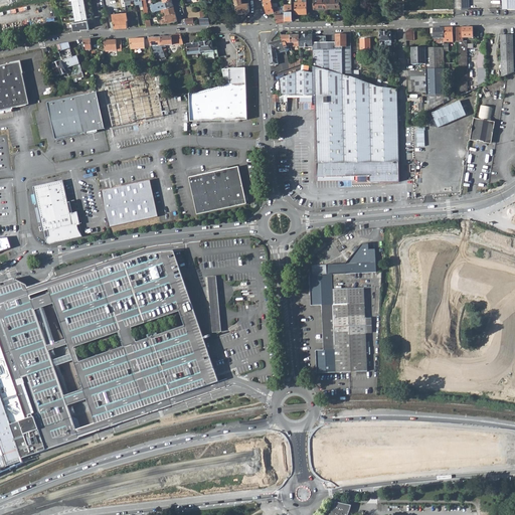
[(70,0),(71,0),(73,0),(77,21),(88,20),(83,0),(70,0)]
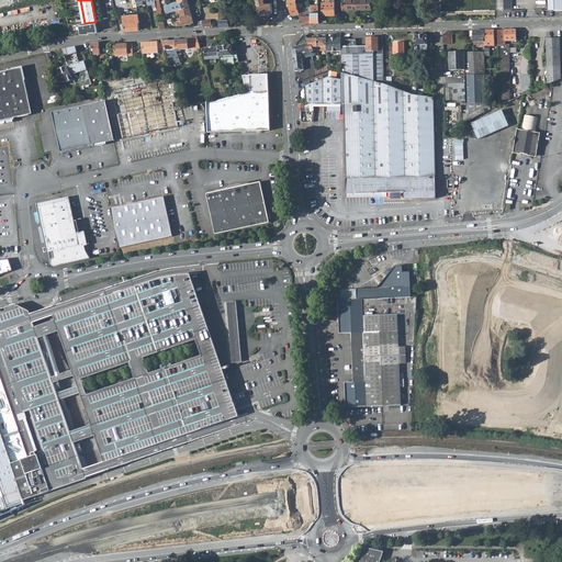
[(143,0),(135,0),(137,7),(138,13),(139,21),(144,20),(143,8),(139,8),(139,6),(143,4),(143,0)]
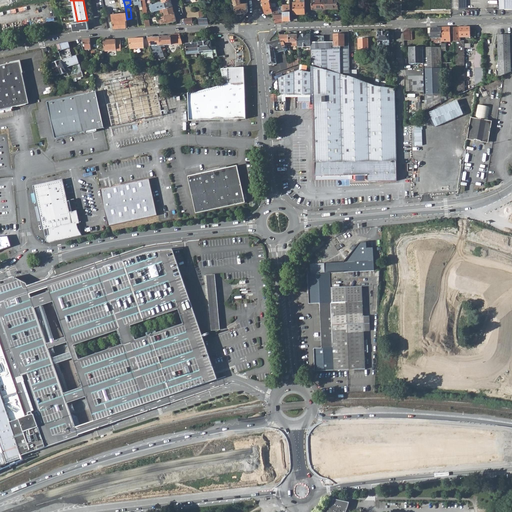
[(159,9),(166,7),(164,1),(166,0),(161,0),(162,1),(152,4),(153,9),(152,9),(153,11),(159,9)]
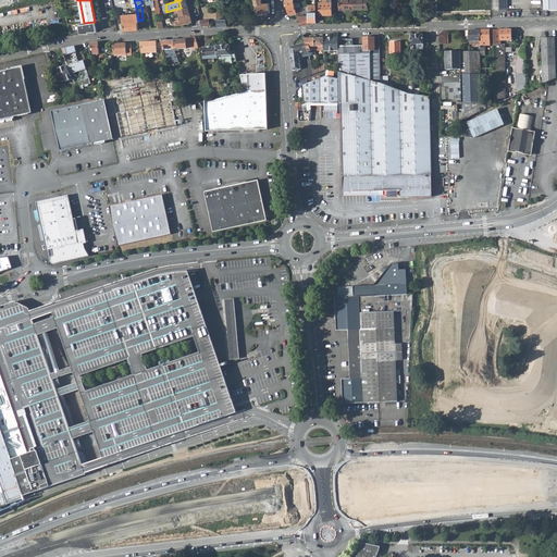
[(254,0),(257,14),(270,12),(269,2),(262,3),(261,0),(254,0)]
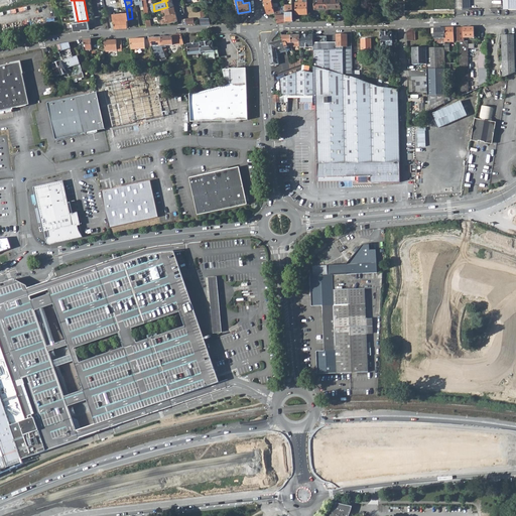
[(275,10),(274,7),(271,0),(263,0),(264,2),(267,13),(275,10)]
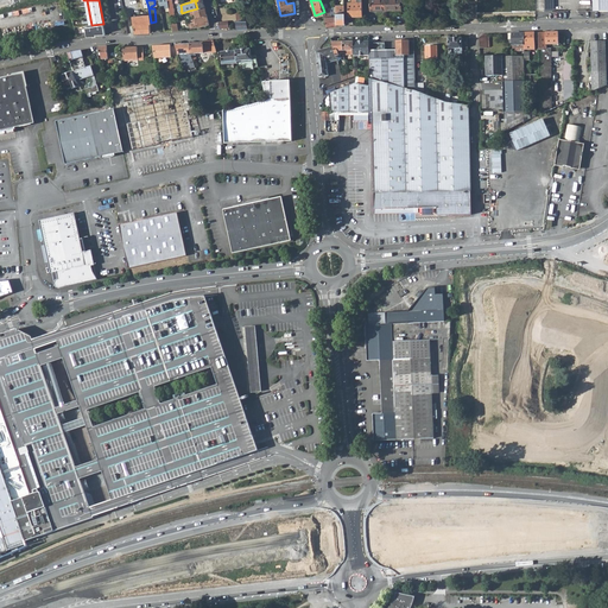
[(348,16),(362,16),(362,1),(356,1),(355,0),(352,0),(352,1),(348,1),(348,16)]
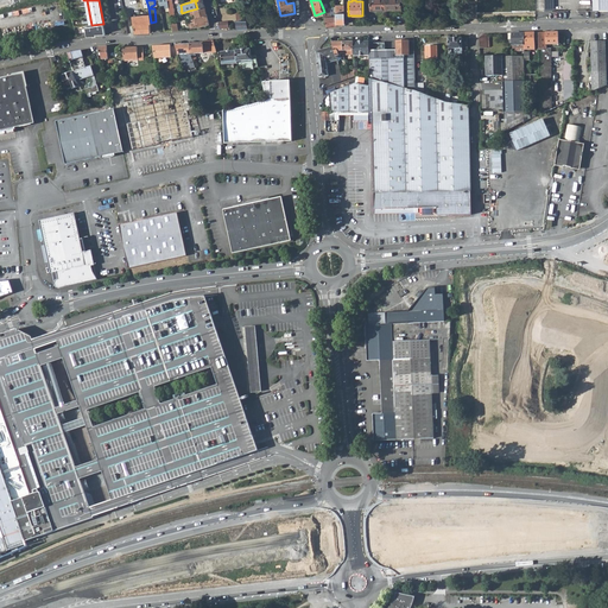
[(371,0),(371,10),(386,10),(385,0),(371,0)]
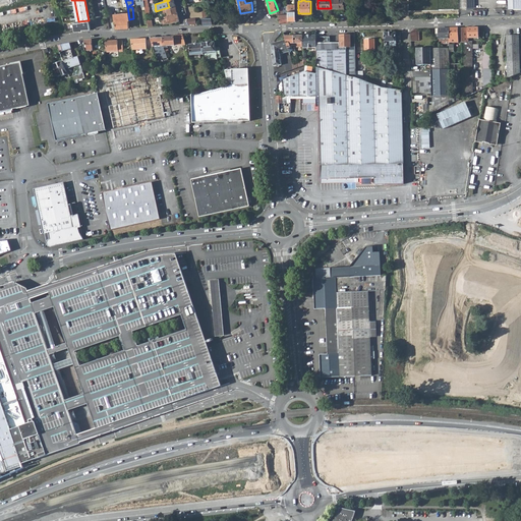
[(520,0),(512,0),(513,8),(520,7),(520,0)]
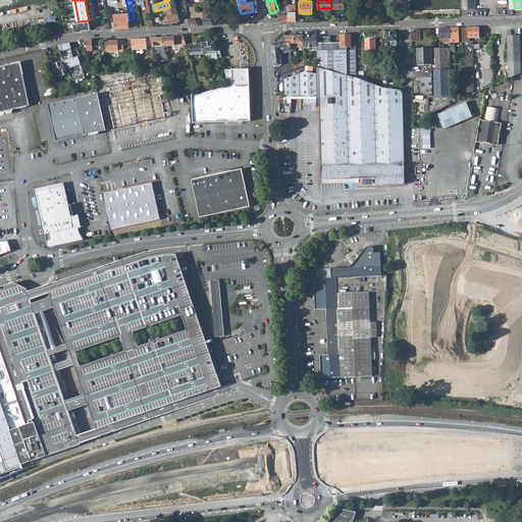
[(177,13),(175,6),(169,7),(162,9),(163,12),(166,11),(167,15),(177,13)]
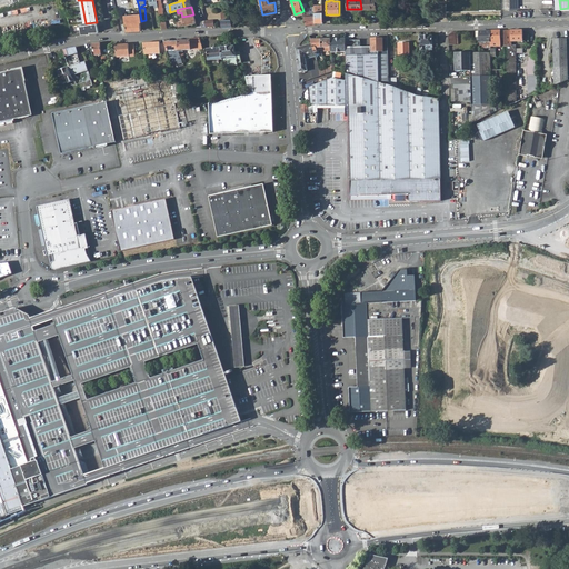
[(303,11),(307,23),(316,23),(316,21),(316,15),(310,15),(308,7),(302,8),(303,11)]
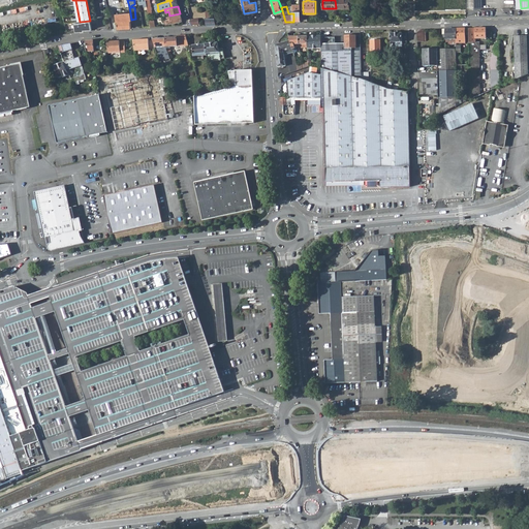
[(117,22),(118,29),(131,28),(130,21),(131,21),(131,20),(130,12),(115,13),(117,22)]
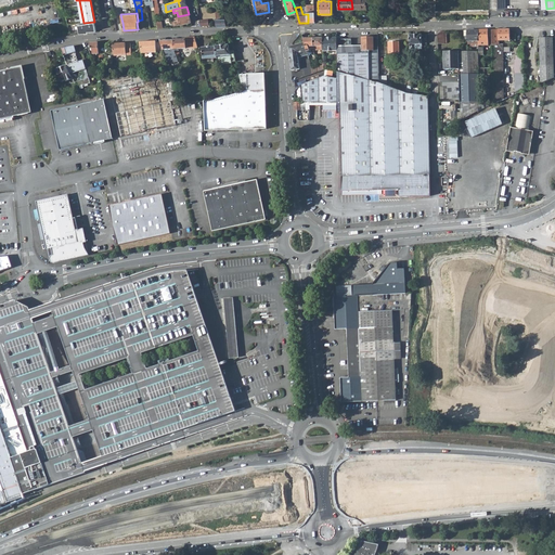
[(189,14),(178,16),(178,17),(176,17),(176,21),(175,22),(176,25),(180,24),(191,22),(189,14)]
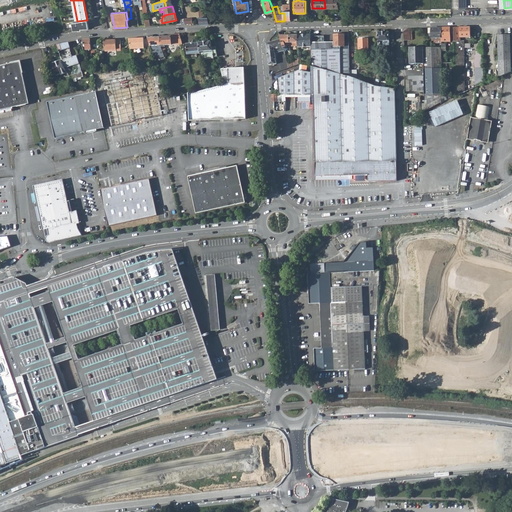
[(79,30),(89,29),(87,20),(77,21),(73,22),(74,30),(79,30)]
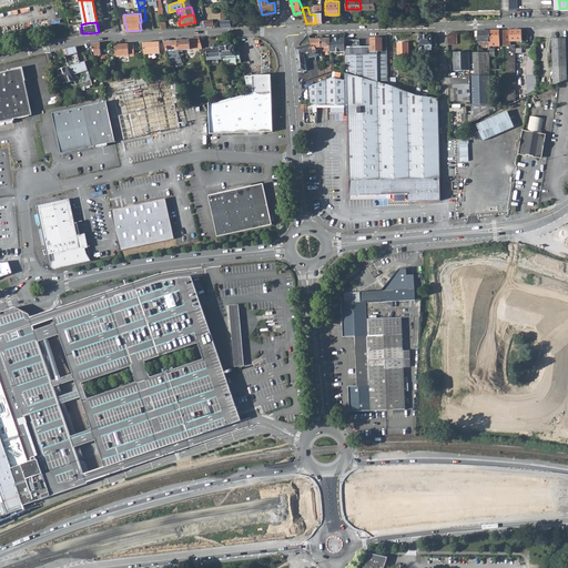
[(489,30),(475,31),(475,38),(478,38),(478,42),(484,41),(484,47),(490,47),(490,46),(489,30)]
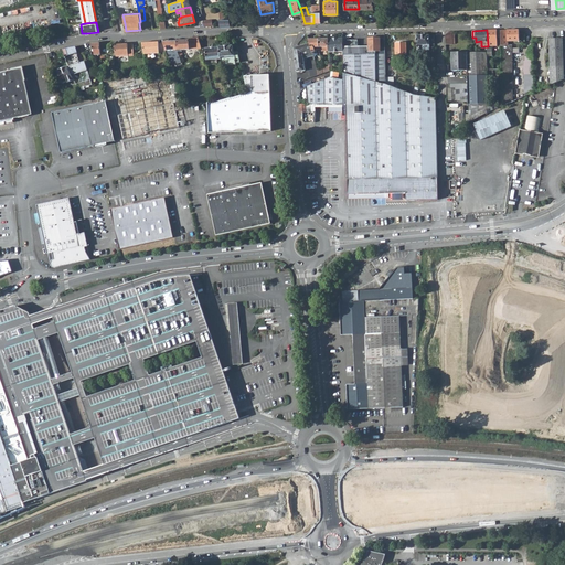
[(497,41),(496,30),(487,30),(488,45),(494,45),(494,41),(497,41)]
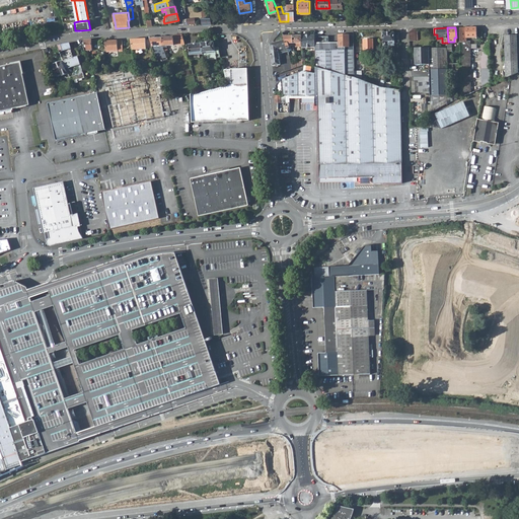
[(476,36),(476,27),(459,27),(460,41),(460,45),(461,73),(462,96),(470,93),(469,48),(476,48),(476,44),(469,44),(466,44),(466,41),(466,36),(471,36),(471,38),(476,38),(476,36)]
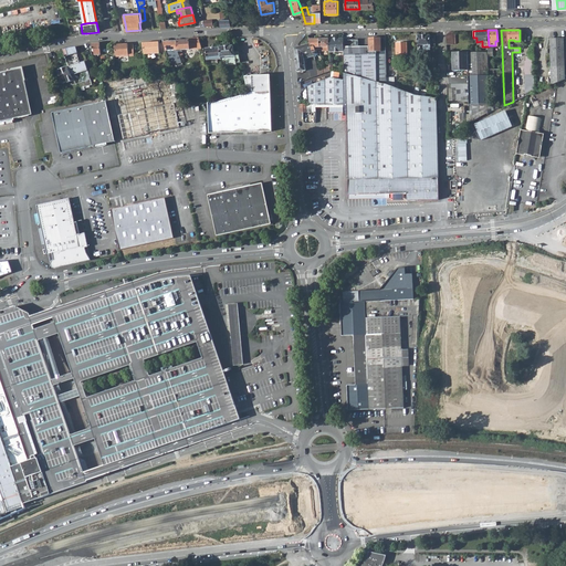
[(418,35),(418,50),(423,50),(423,45),(430,45),(430,44),(435,44),(435,35),(430,35),(418,35)]
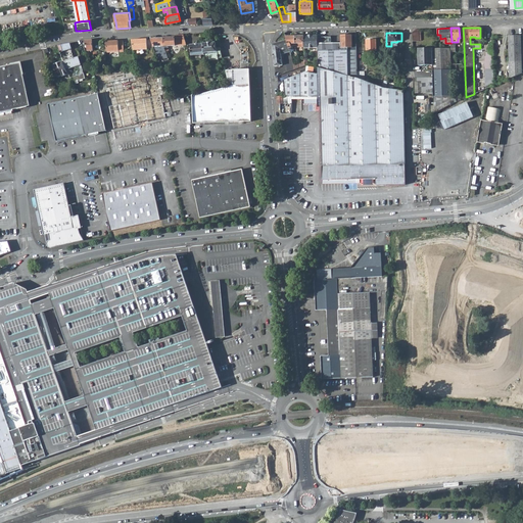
[(169,46),(175,46),(175,42),(185,42),(183,35),(174,36),(174,37),(163,38),(163,46),(169,46)]
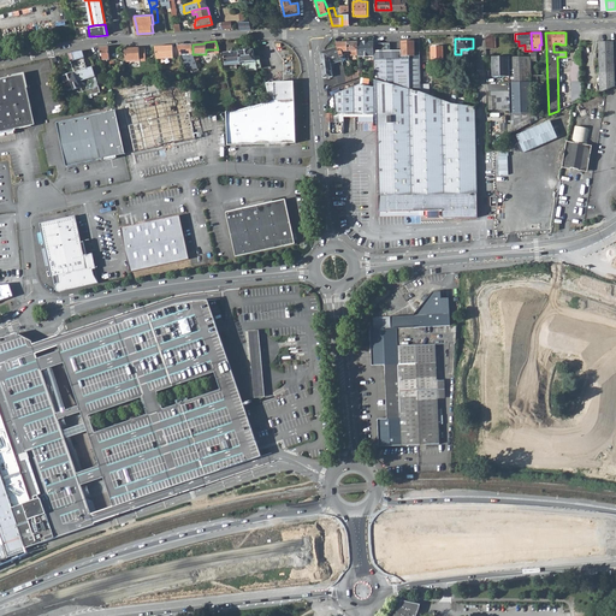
[(342,51),(347,51),(348,41),(336,42),(337,47),(339,57),(343,55),(342,54),(342,51)]
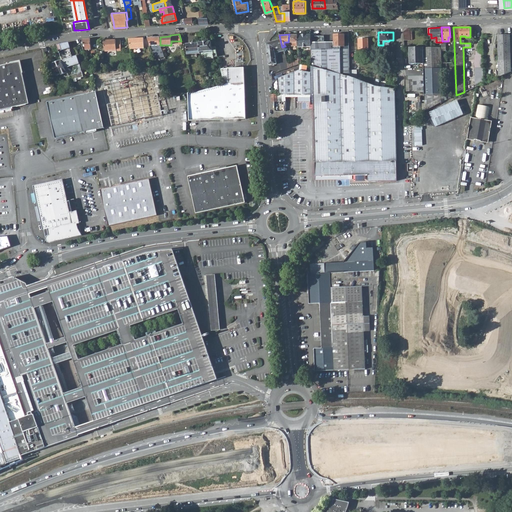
[(296,47),(298,47),(298,34),(289,34),(288,42),(293,42),(293,45),(296,45),(296,47)]
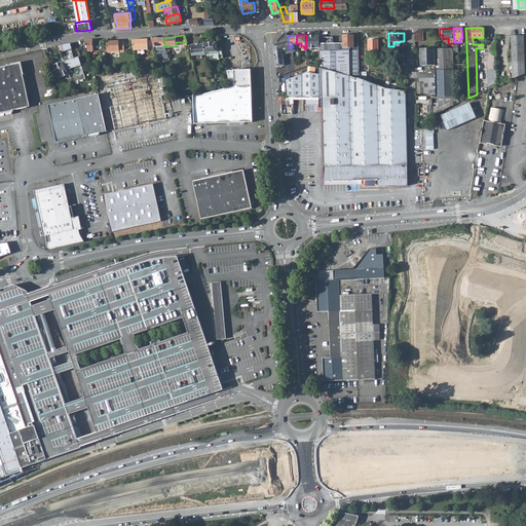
[(306,35),(306,48),(320,48),(320,37),(318,36),(318,35),(306,35)]
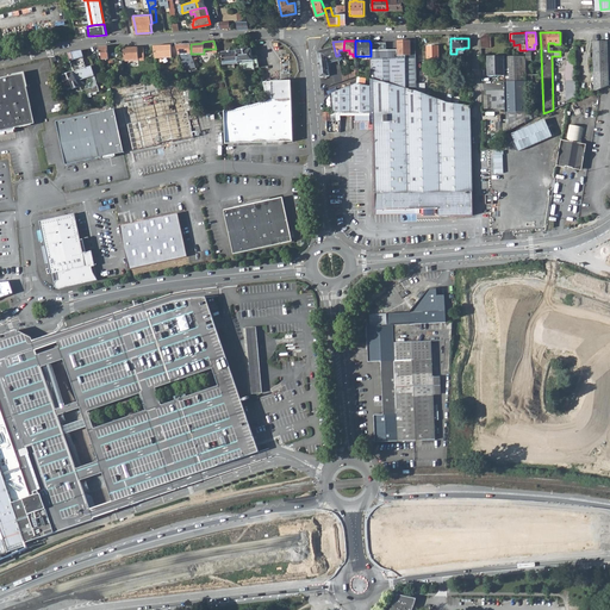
[(386,42),(369,42),(371,43),(371,56),(371,79),(417,89),(416,83),(416,49),(411,49),(411,41),(398,41),(398,49),(386,50),(386,42)]
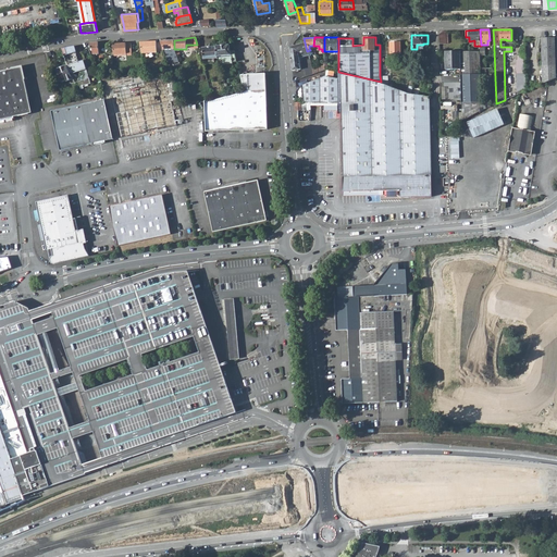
[(541,39),(543,84),(548,82),(556,78),(555,38),(541,39)]
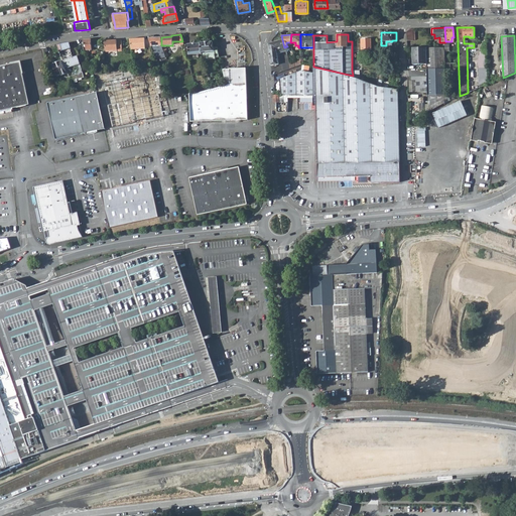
[(151,46),(161,45),(161,37),(154,37),(154,36),(149,36),(148,36),(149,39),(151,46)]
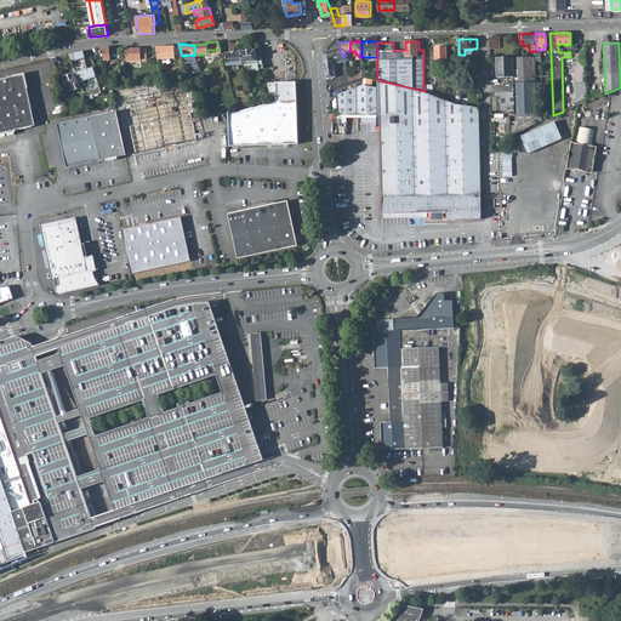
[(175,46),(157,47),(158,60),(175,58),(175,47),(175,46)]
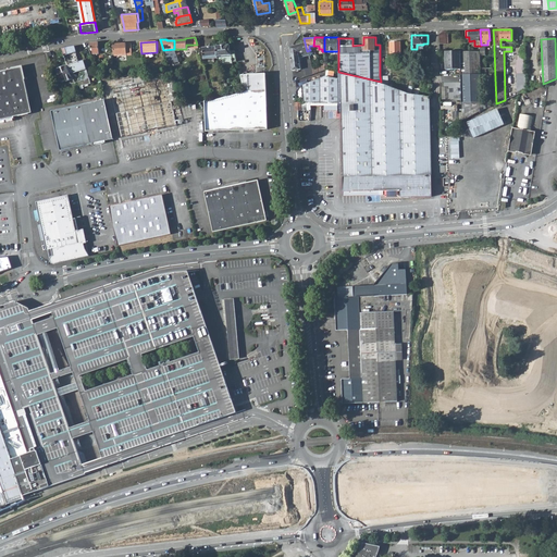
[(131,42),(112,44),(114,56),(132,56),(131,42)]
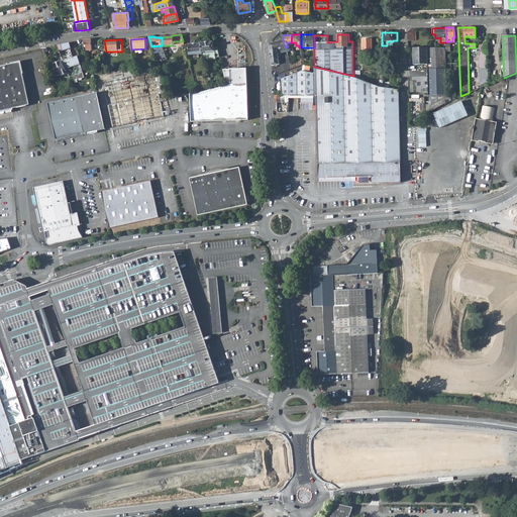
[(279,65),(278,54),(287,52),(285,47),(283,39),(269,43),(270,56),(271,65),(279,65)]
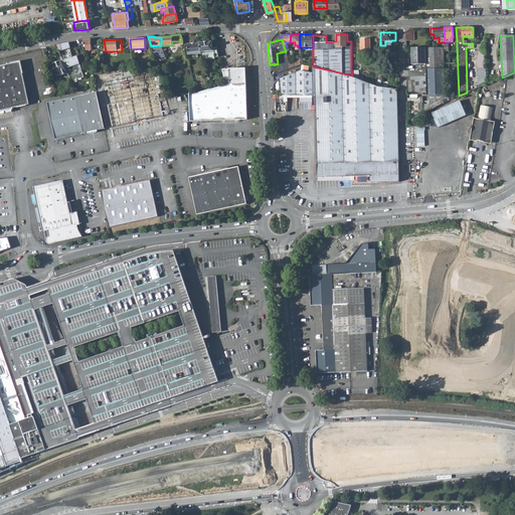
[(361,50),(370,50),(370,40),(363,41),(364,39),(360,39),(361,50)]
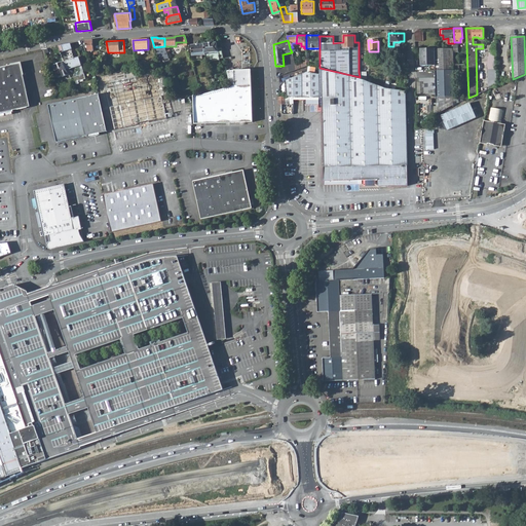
[(217,42),(204,43),(205,53),(205,54),(208,60),(224,59),(222,47),(218,47),(217,42)]
